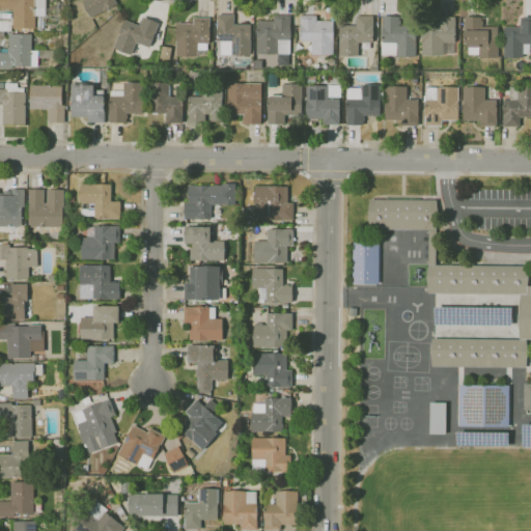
[(12,32),(0,31),(0,20),(11,21),(11,19),(14,19),(14,9),(0,9),(0,0),(46,0),(46,17),(36,16),(36,29),(14,28),(15,26),(12,26),(12,32)]
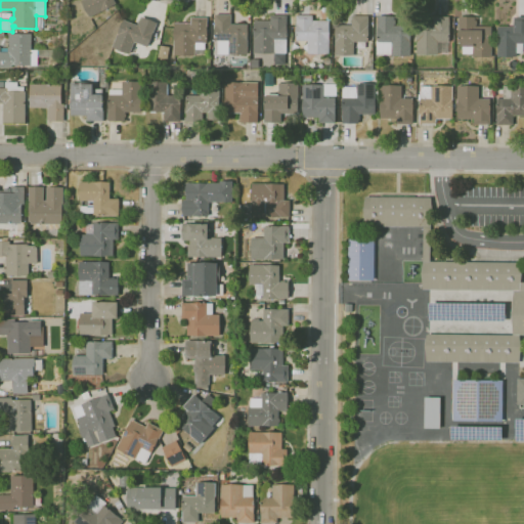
[(90,18),(82,1),(83,0),(115,0),(117,4),(90,18)]
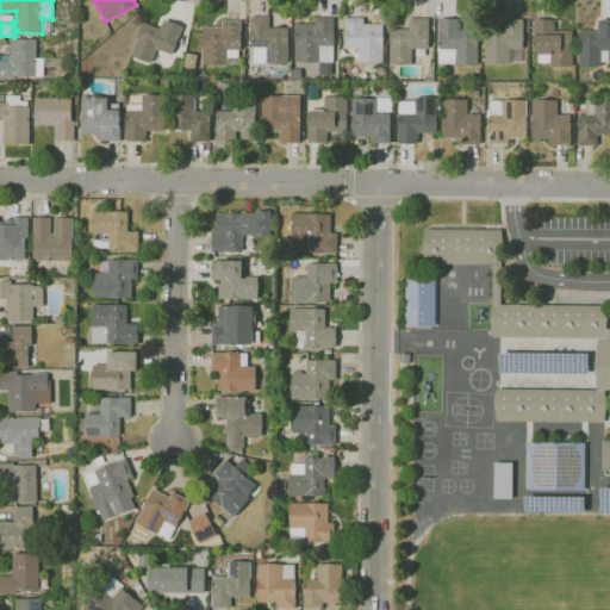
[(288,64),(267,63),(254,63),(254,48),(250,48),(250,18),(269,18),(269,27),(288,29),(287,45),(290,45),(288,64)]
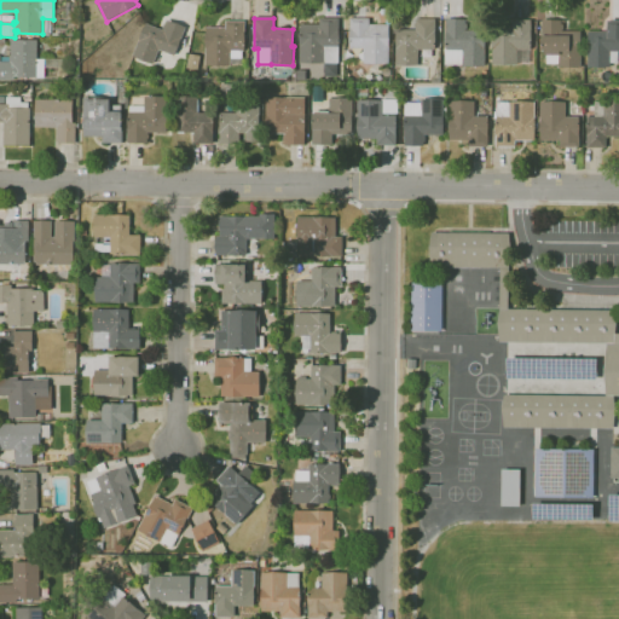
[(333,79),(327,79),(328,75),(325,75),(325,63),(300,63),(301,24),(319,24),(320,18),(340,18),(339,75),(333,75),(333,79)]
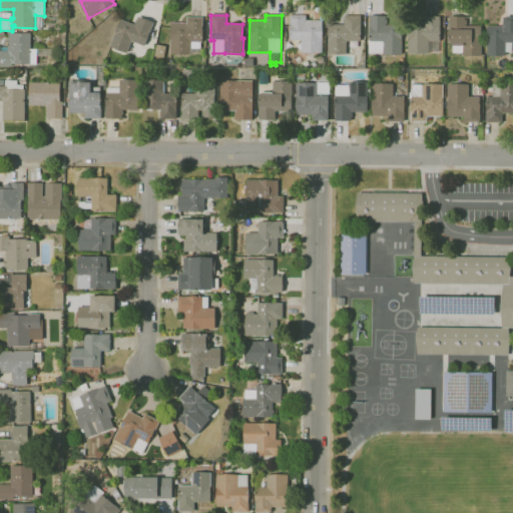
[(322,52),(302,52),(302,40),(290,40),(290,15),(306,15),(306,20),(323,20),(322,52)]
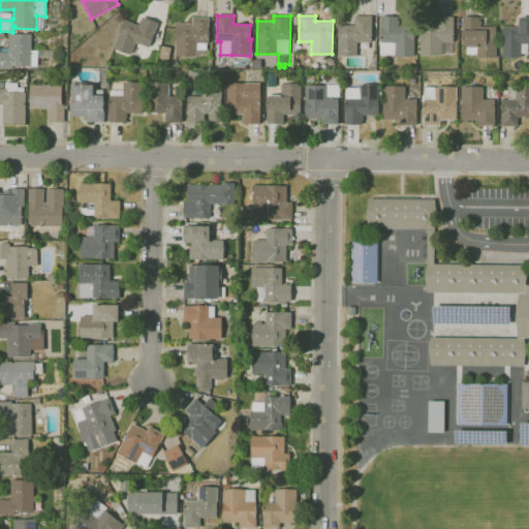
[(131,56),(113,49),(125,20),(139,26),(141,25),(139,25),(142,20),(143,20),(143,19),(139,18),(141,17),(159,24),(149,49),(136,42),(131,56)]
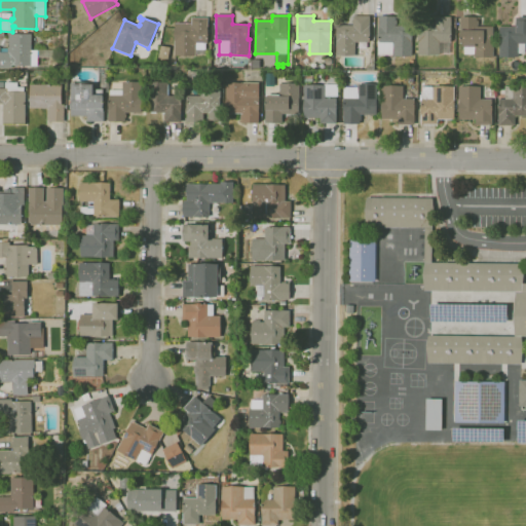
[(355,55),(337,55),(337,26),(353,26),(353,16),(370,16),(370,36),(372,36),(372,39),(370,39),(370,42),(355,42),(355,55)]
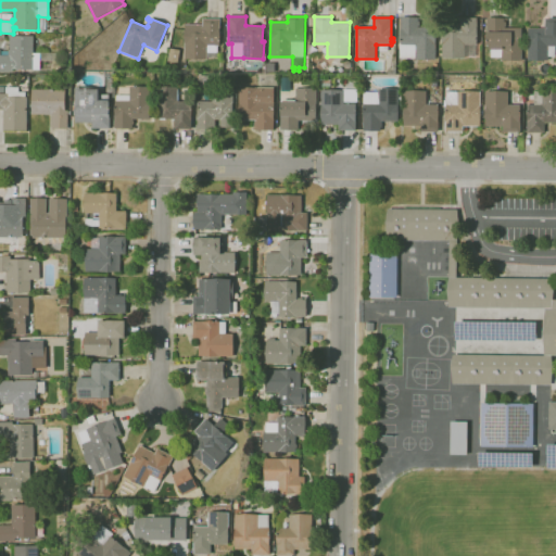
[(436,60),(415,59),(415,58),(400,58),(400,43),(400,37),(400,33),(400,17),(436,17),(436,60)]
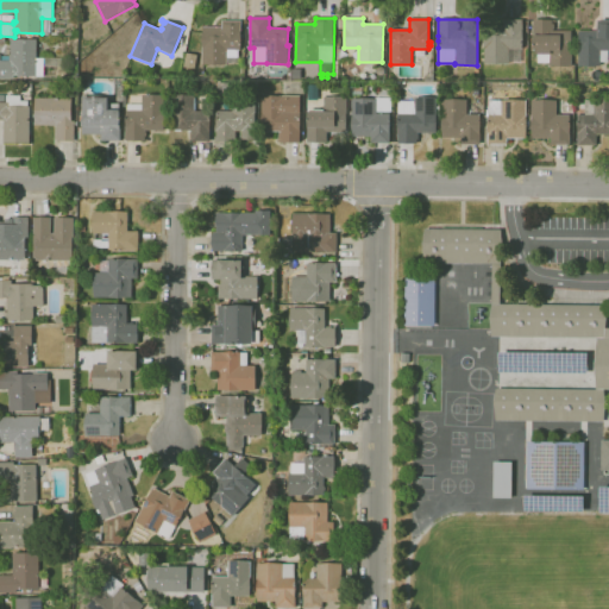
[(508,64),(484,63),(484,25),(503,25),(503,19),(522,20),(522,49),(509,49),(508,64)]
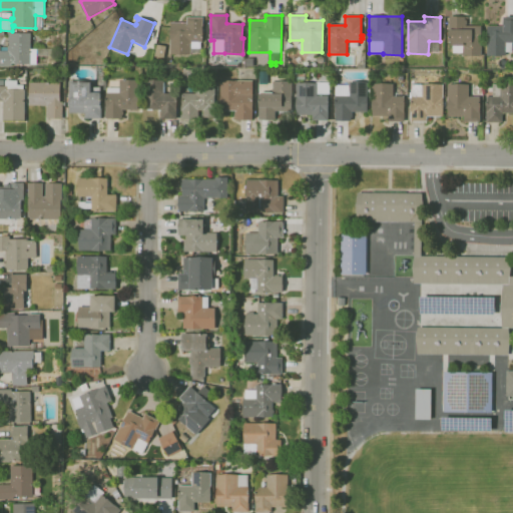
[(505,56),(487,56),(488,42),(487,42),(487,26),(504,26),(504,16),(512,16),(512,43),(512,52),(505,52),(505,56)]
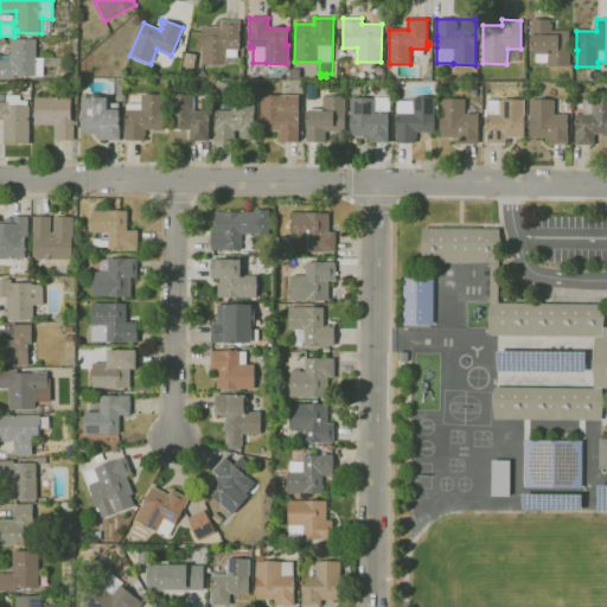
[(227,65),(202,65),(202,26),(221,27),(221,20),(241,21),(241,49),(237,49),(237,63),(227,63),(227,65)]
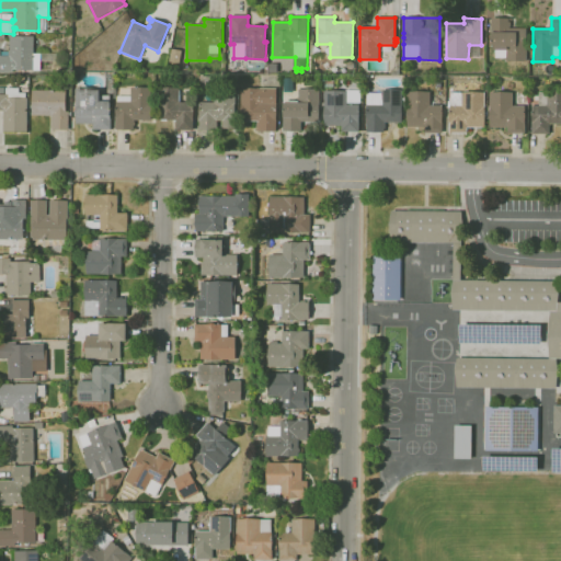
[(527,60),(506,60),(506,57),(495,57),(495,50),(493,50),(493,47),(491,47),(491,33),(492,33),(492,19),(511,19),(511,20),(508,20),(508,22),(511,22),(511,27),(510,27),(510,29),(527,29),(527,60)]
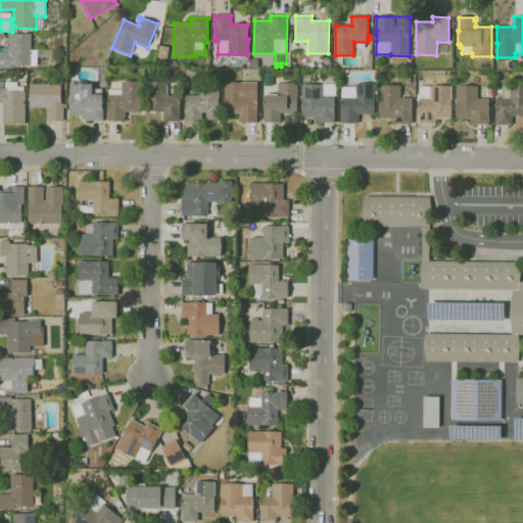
[(12,67),(0,67),(0,46),(1,47),(0,52),(9,52),(9,34),(32,34),(32,50),(39,50),(39,49),(53,49),(53,58),(38,57),(38,66),(12,65),(12,67)]
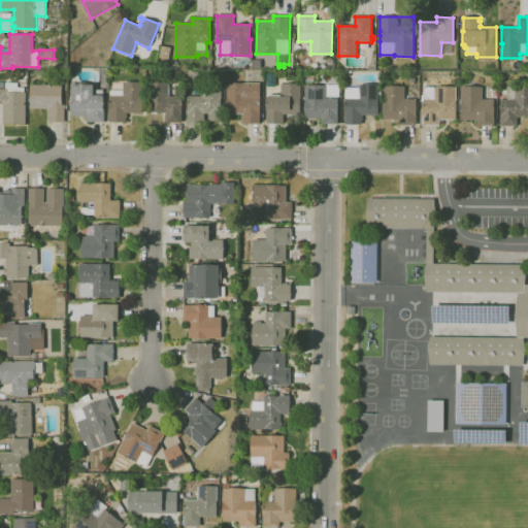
[(168,61),(159,59),(162,45),(171,47),(168,61)]
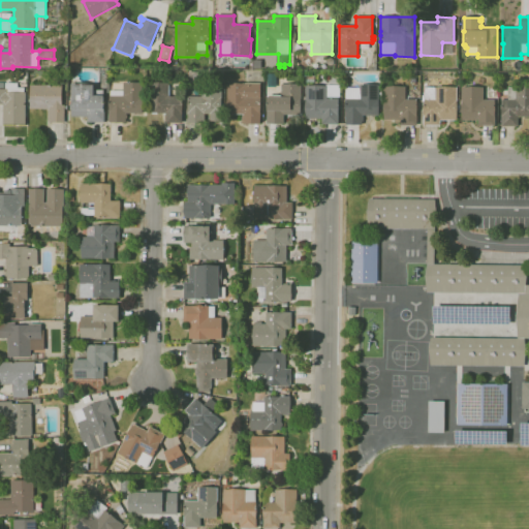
[(170,79),(159,80),(159,71),(170,71),(170,79)]
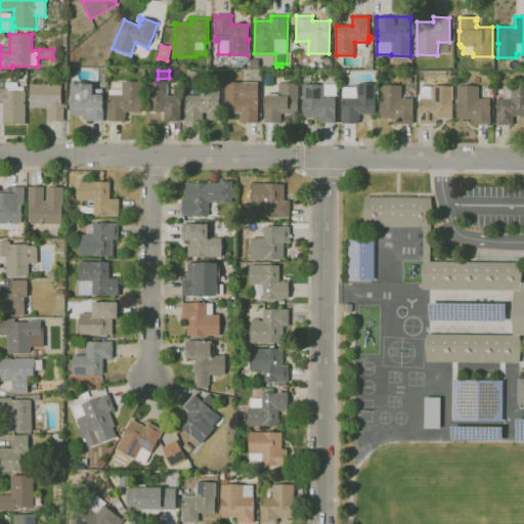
[(26,123),(3,123),(3,103),(0,103),(0,88),(6,88),(6,82),(17,82),(17,87),(25,87),(25,91),(26,91),(26,123)]
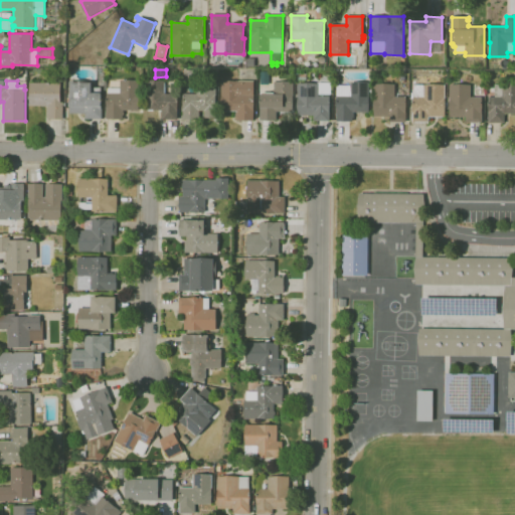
[(84,119),(84,113),(69,113),(70,80),(92,81),(92,88),(102,88),(102,119),(84,119)]
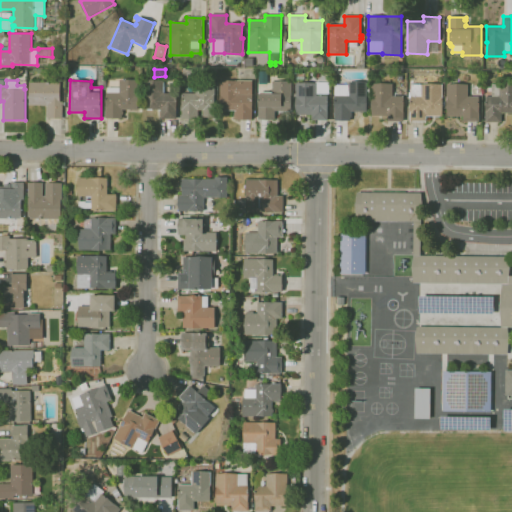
[(124,119),(105,118),(106,92),(119,92),(119,80),(139,80),(138,110),(122,109),(122,111),(124,111),(124,119)]
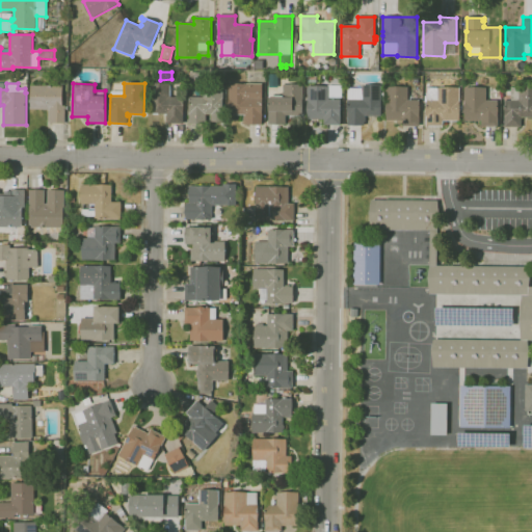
[(262,124),(244,124),(244,114),(229,114),(229,85),(245,85),(245,83),(262,83),(262,124)]
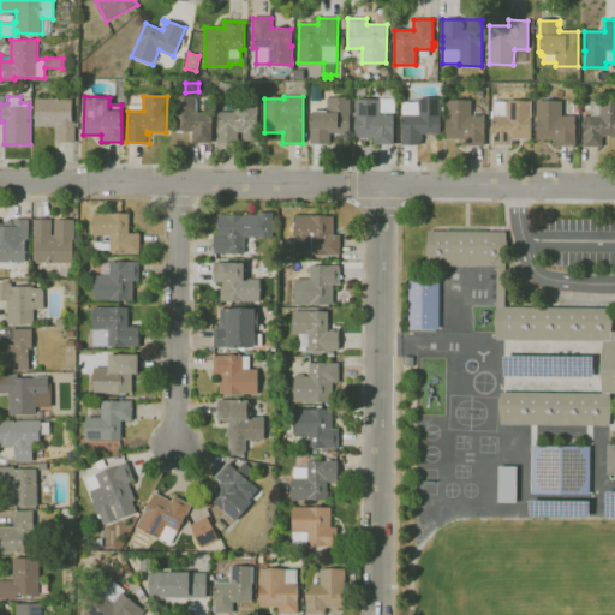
[(213,143),(193,143),(193,131),(184,131),(184,133),(178,132),(178,131),(173,130),(173,97),(196,97),(196,99),(197,99),(197,112),(213,112),(213,143)]
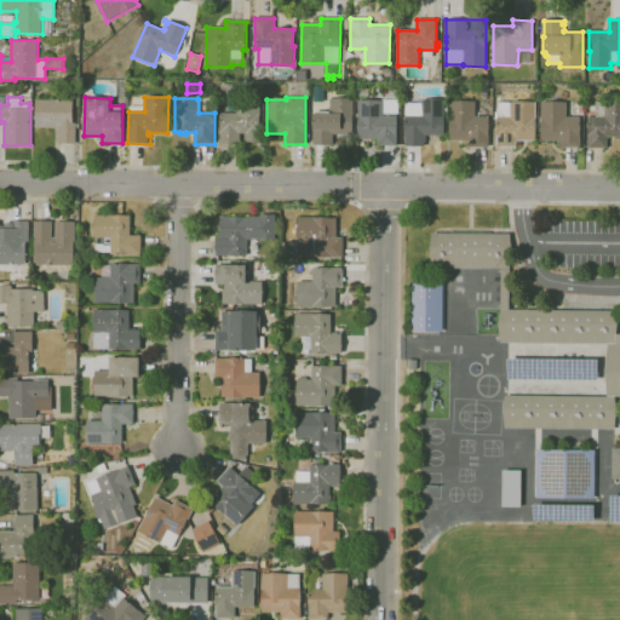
[(333,145),(314,144),(314,130),(313,130),(313,114),(315,114),(315,112),(331,112),(331,98),(352,98),(352,135),(333,135),(333,145)]
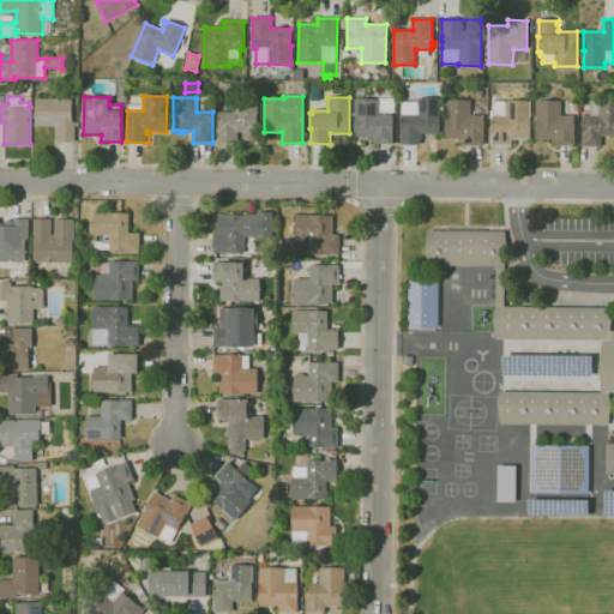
[(76,143),(58,143),(58,127),(50,126),(35,126),(36,98),(72,100),(72,121),(76,122),(76,143)]
